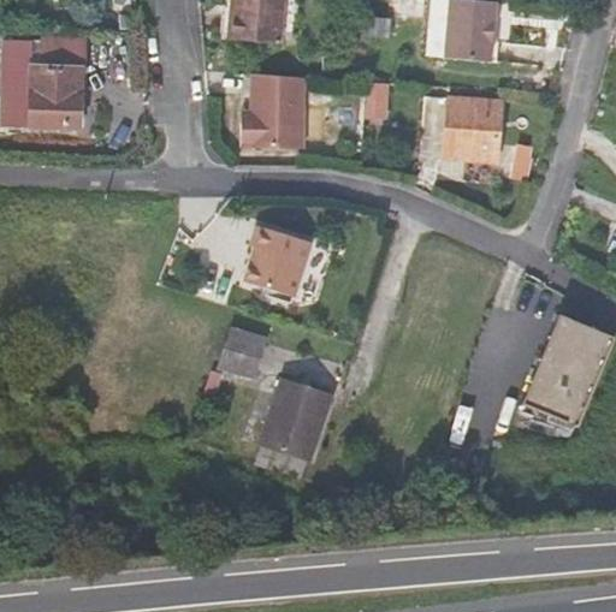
[(234,0),(231,40),(282,45),(285,0),(234,0)]
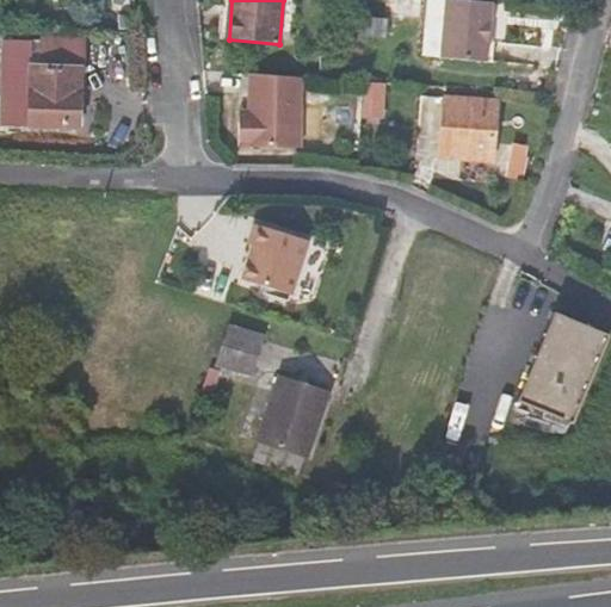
[(427,0),(425,49),(440,50),(443,0),(427,0)]
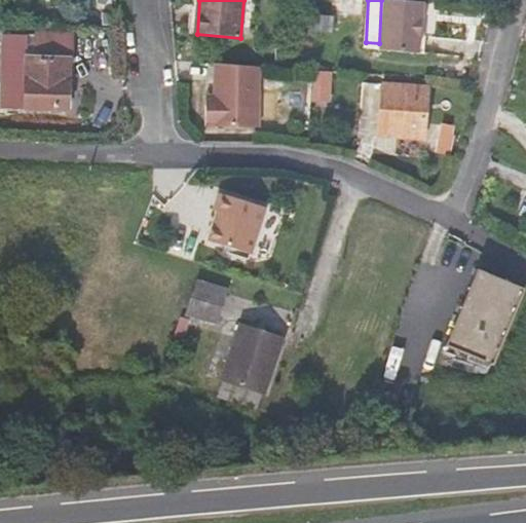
[(418,50),(422,0),(383,0),(380,47),(418,50)]
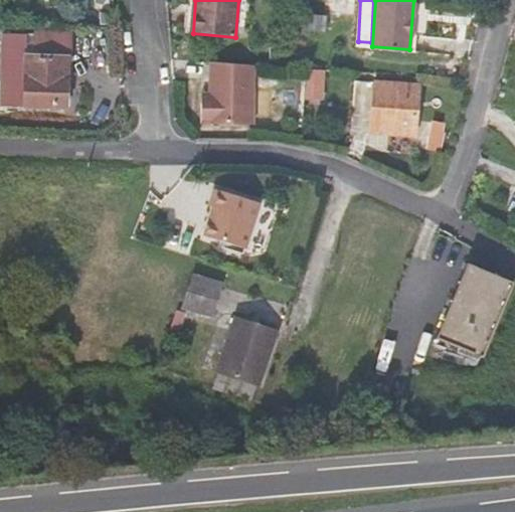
[(109,2),(98,3),(99,17),(110,16),(109,2)]
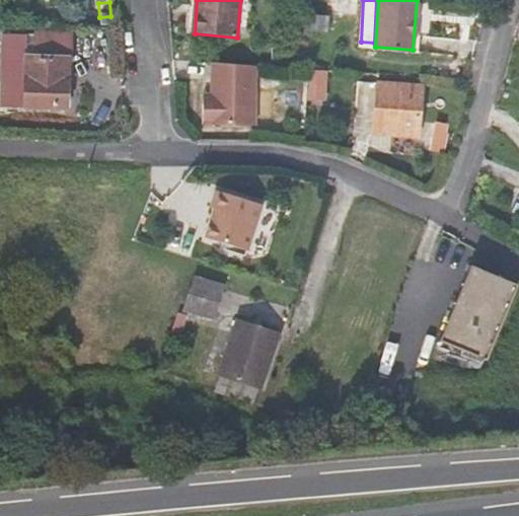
[(311,6),(309,21),(330,23),(330,8),(311,6)]
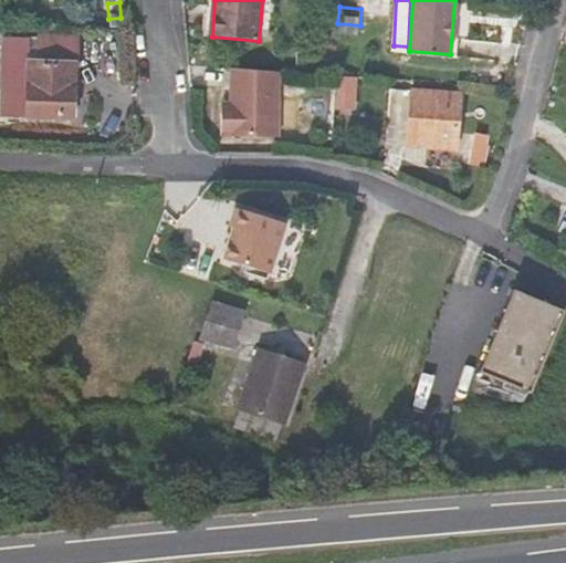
[(74,61),(75,38),(40,37),(38,60),(28,60),(25,116),(71,117),(71,84),(72,84),(73,61),(74,61)]
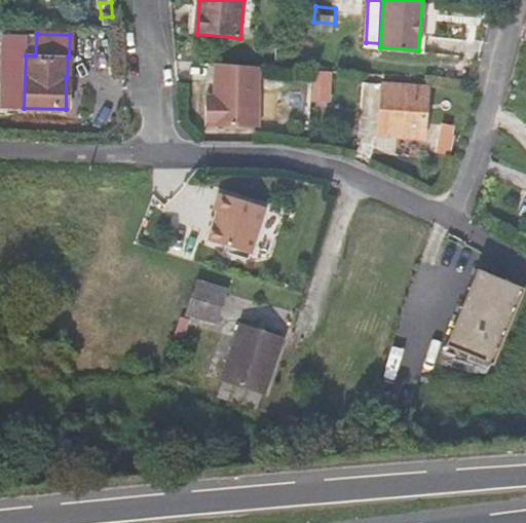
[(252,65),(215,63),(215,105),(207,105),(207,125),(260,126),(260,66),(252,65)]
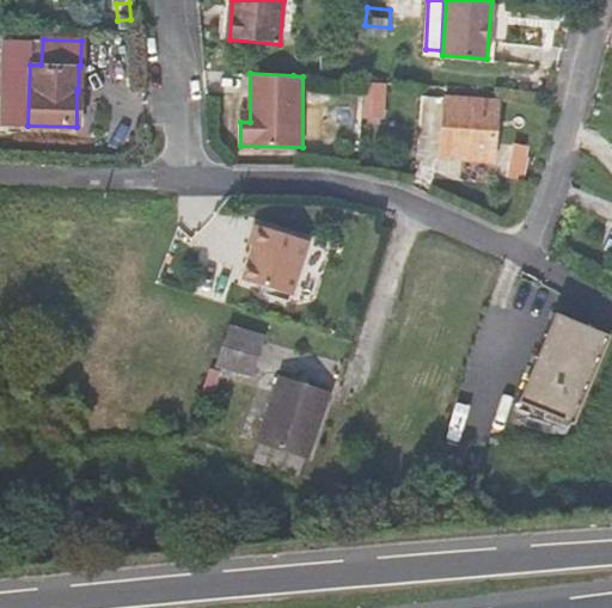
[(386,83),(365,81),(362,115),(384,116),(386,83)]
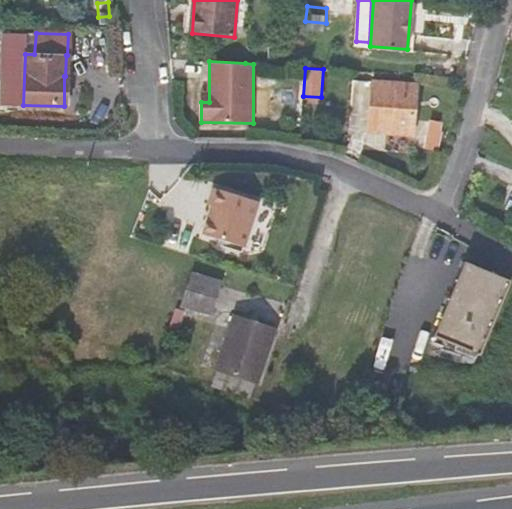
[(416,84),(372,81),(368,129),(413,133),(416,84)]
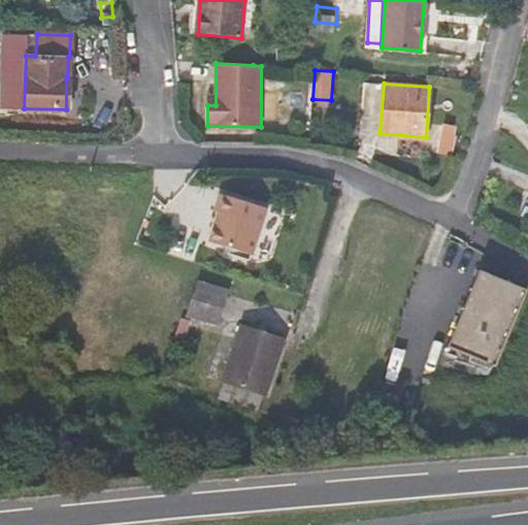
[(265,212),(213,195),(208,211),(211,212),(201,242),(249,259),(265,212)]
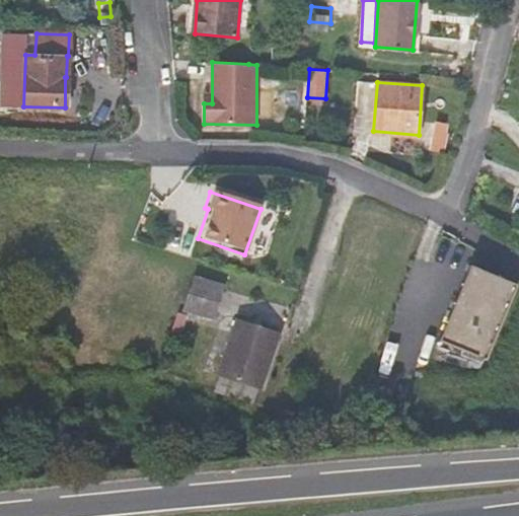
[(510,294),(462,276),(434,352),(482,369),(510,294)]
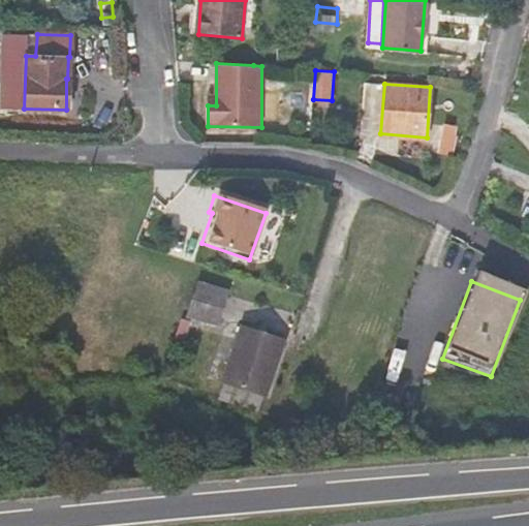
[(215,296),(203,326),(232,339),(246,308),(215,296)]
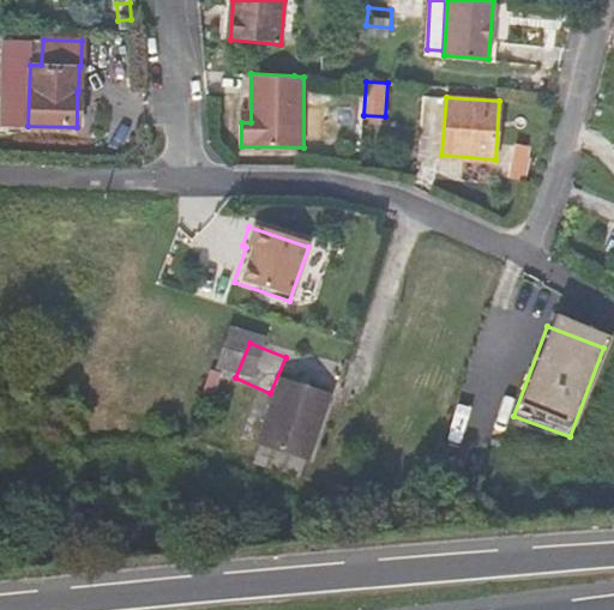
[(301,385),(275,450),(324,471),(350,406),(301,385)]
